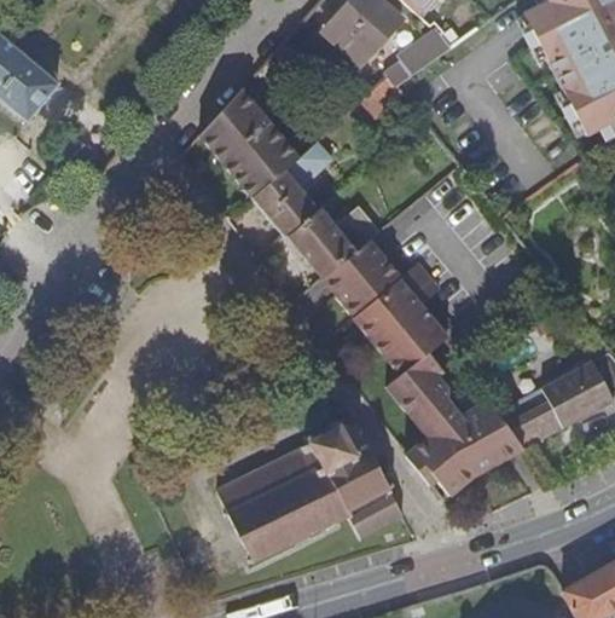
[(357,0),(328,33),(364,65),(405,21),(382,0),(357,0)]
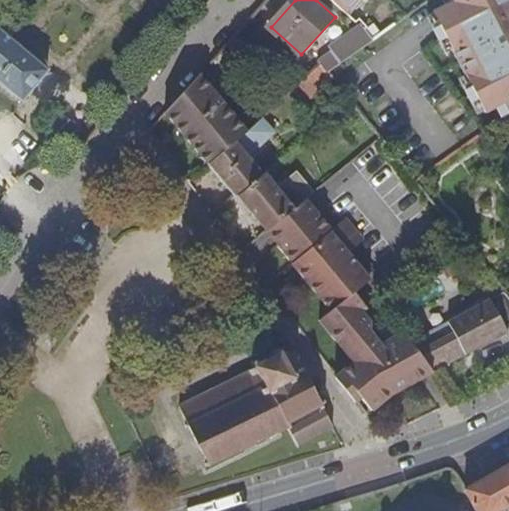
[(371,0),(383,11),(393,0),(371,0)]
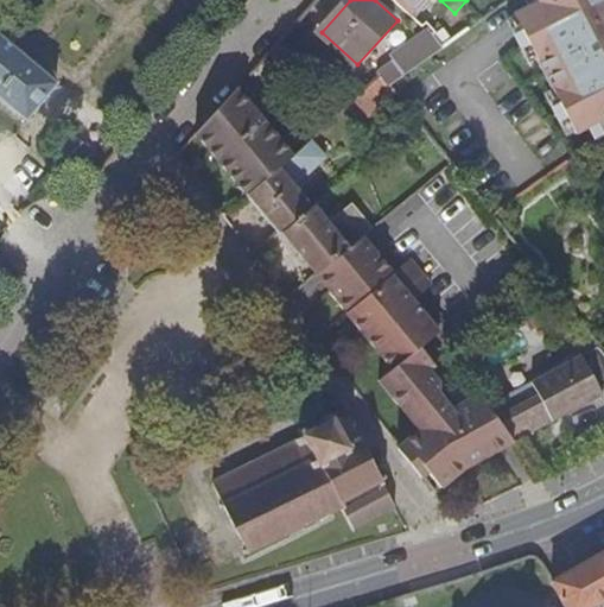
[(599,137),(603,133),(603,7),(599,0),(532,0),(535,6),(512,19),(576,132),(591,124),(599,137)]
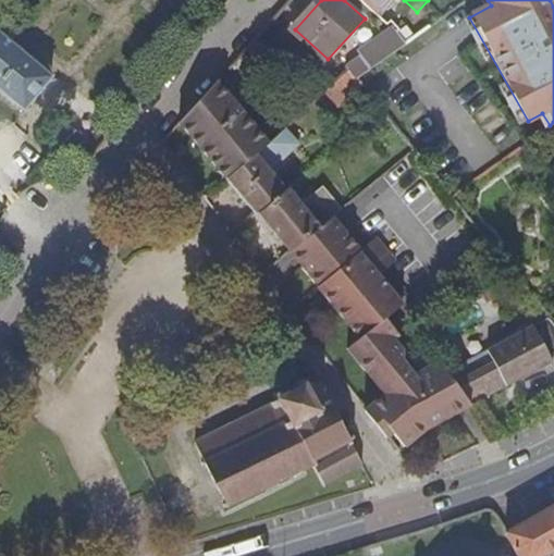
[(362,47),(374,65),(405,45),(393,26),(362,47)]
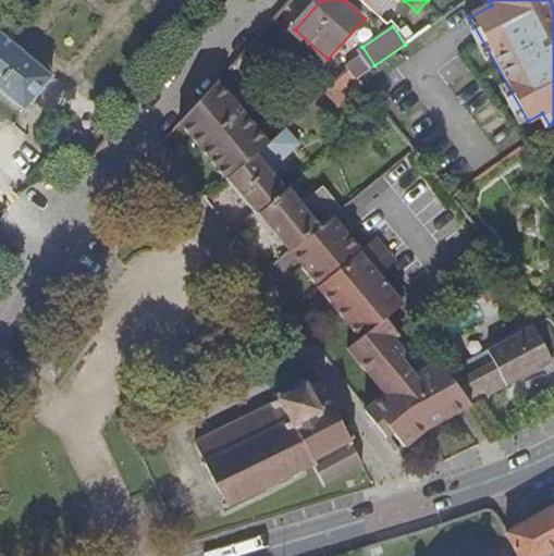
[(9,39),(0,32),(0,89),(23,109),(51,75),(9,39)]
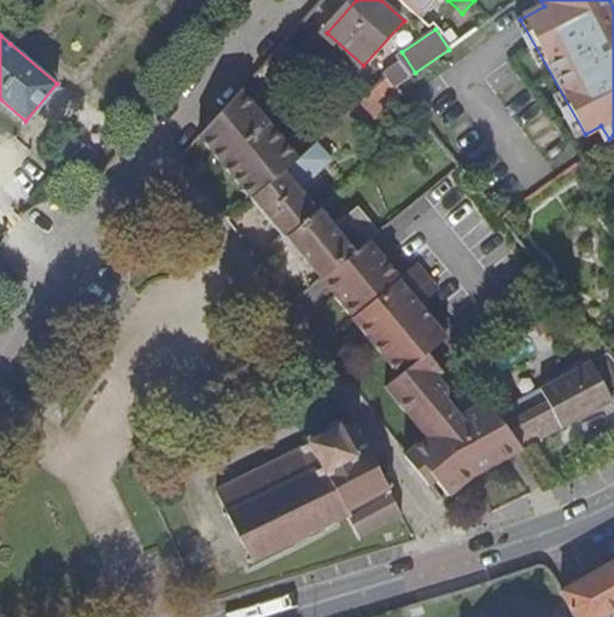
[(415,73),(399,85),(403,91),(420,79),(416,73),(415,73)]
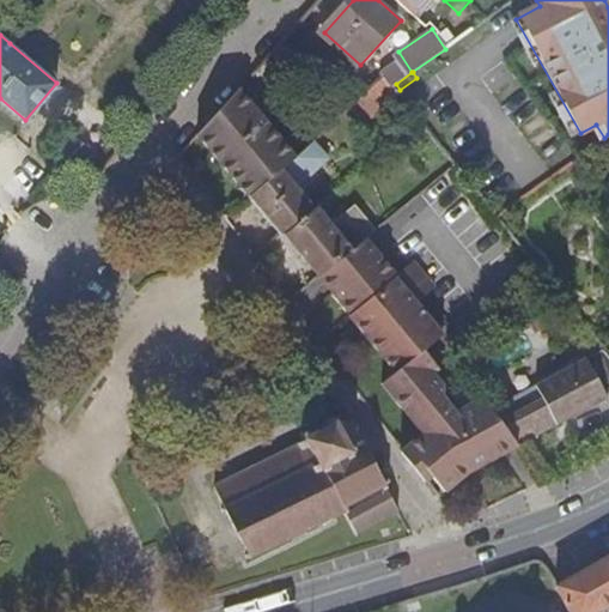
[(371,92),(361,100),(375,115),(399,92),(395,86),(397,85),(396,84),(389,76),(371,92)]
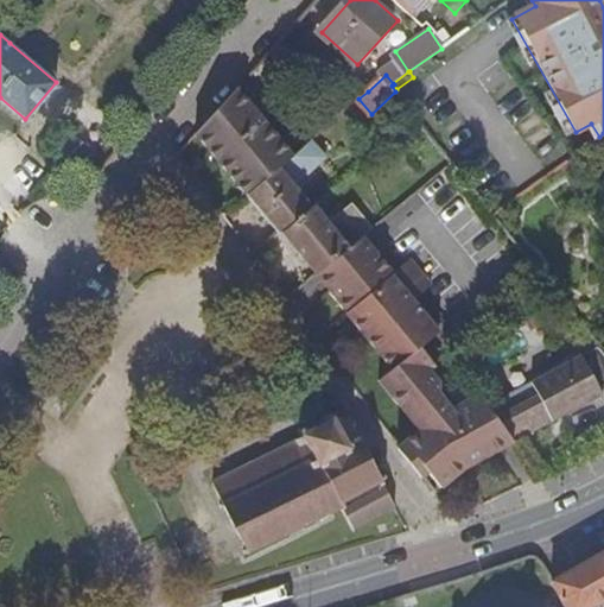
[(241,89),(201,133),(250,197),(297,156),(241,89)]
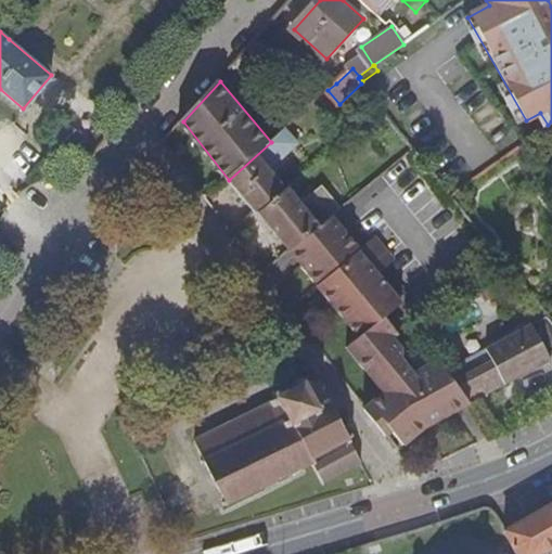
[(271,142),(229,180),(255,211),(258,209),(261,214),(289,190),(271,169),(300,142),(286,128),(271,142)]
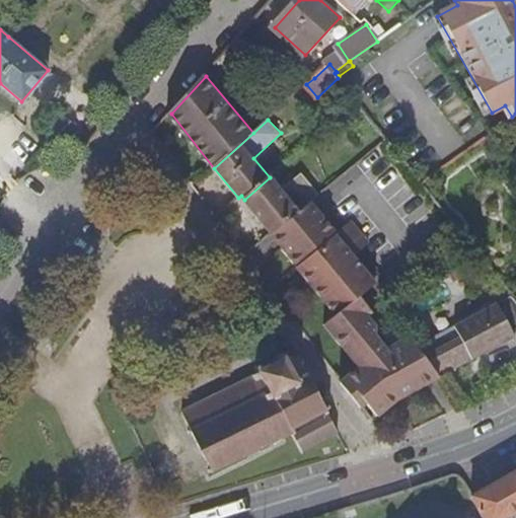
[(271,175),(270,177),(244,200),(270,233),(309,201),(316,196),(318,194),(301,172),(281,189),(271,175)]
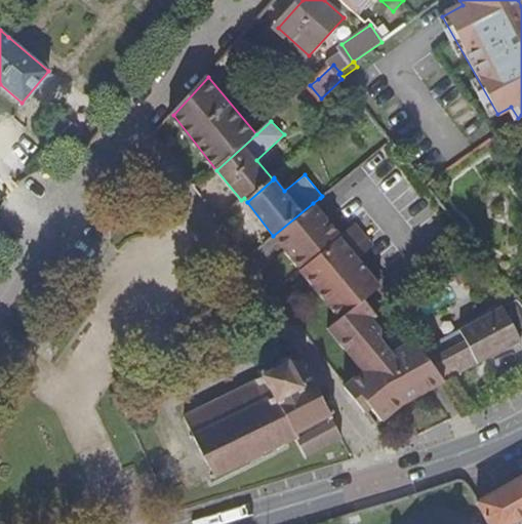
[(313,203),(273,236),(300,268),(300,269),(342,317),(330,327),(366,369),(350,385),(370,409),(375,405),(387,417),(401,404),(448,381),(447,380),(432,361),(423,348),(416,339),(393,352),(386,352),(383,348),(386,345),(380,338),(384,330),(374,320),(378,315),(365,300),(380,286),(339,238),(343,237),(313,203)]
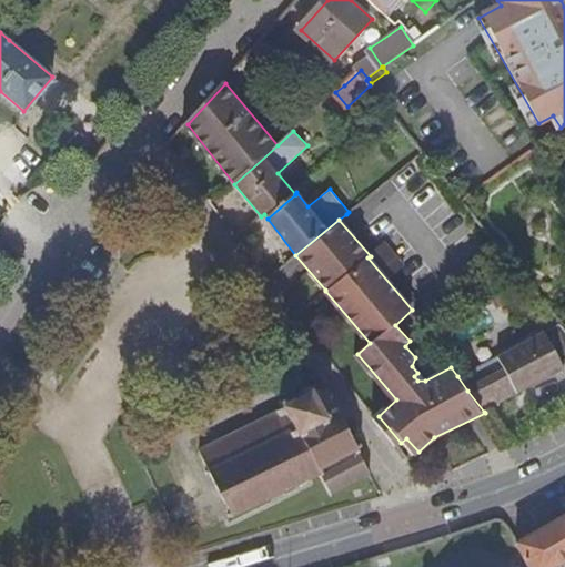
[(374,251),(379,256),(390,246),(385,241),(374,251)]
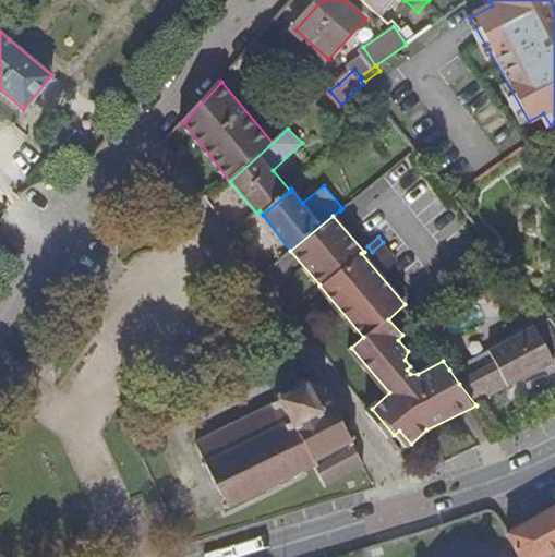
[(398,259),(383,242),(372,252),(387,269),(398,259)]
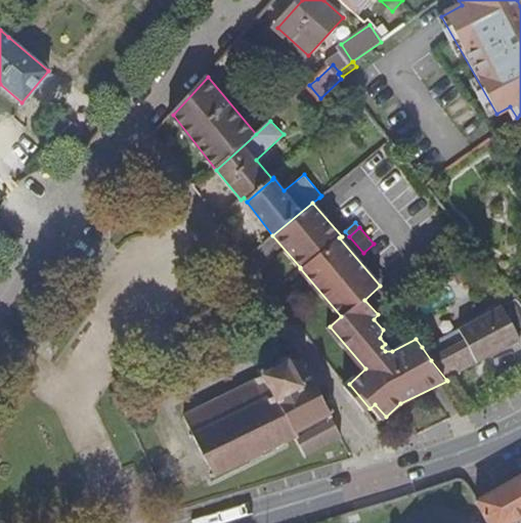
[(506,268),(500,273),(504,278),(510,273),(506,268)]
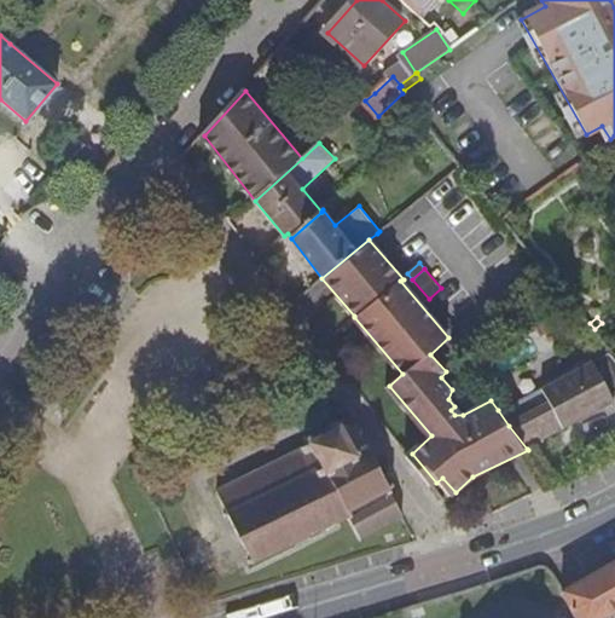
[(550,402),(541,385),(498,410),(509,426),(550,402)]
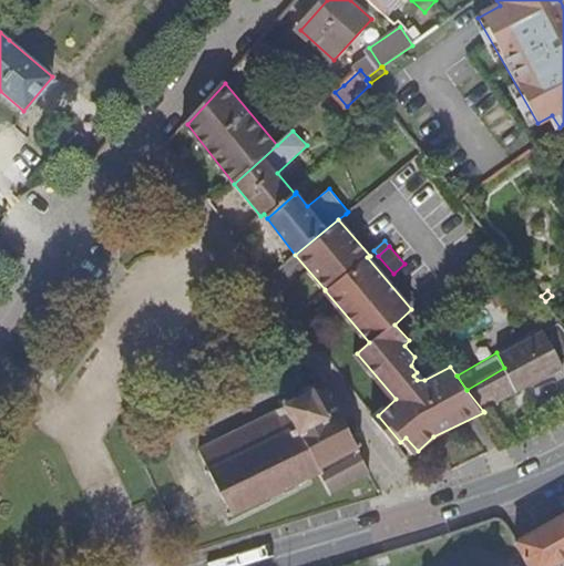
[(311,388),(308,383),(303,387),(305,391),(286,400),(285,397),(284,397),(283,397),(280,398),(282,400),(283,402),(277,404),(278,405),(200,445),(209,465),(207,466),(207,469),(207,470),(208,470),(209,470),(212,470),(232,508),(231,508),(229,511),(229,512),(231,512),(232,512),(236,510),(320,467),(332,490),(371,470),(359,446),(361,444),(361,443),(360,441),(359,440),(357,441),(356,441),(339,410),(339,409),(341,407),(340,405),(340,404),(339,404),(337,404),(328,389),(329,387),(329,386),(329,384),(328,383),(327,382),(325,383),(325,381),(324,380),(321,380),(320,381),(319,383),(320,383),(320,386),(318,387),(316,388),(315,386),(311,388)]
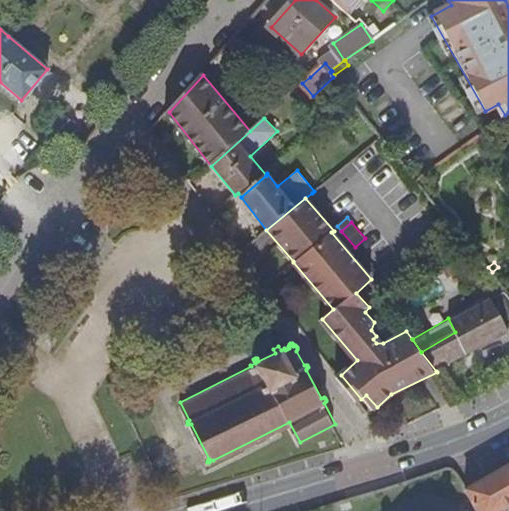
[(508,465),(467,489),(479,510),(499,510),(508,506),(508,465)]
